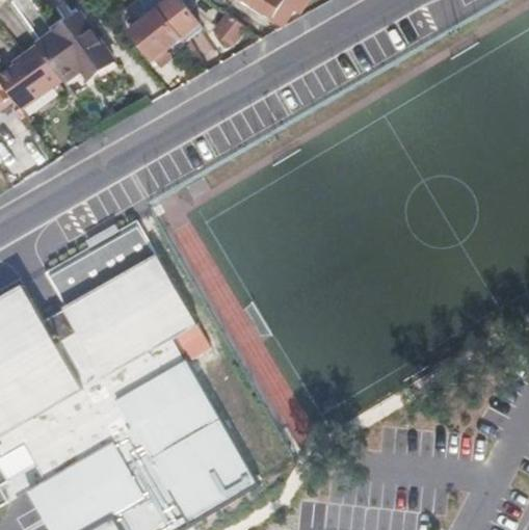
[(166,0),(129,30),(152,58),(197,23),(180,0),(166,0)]
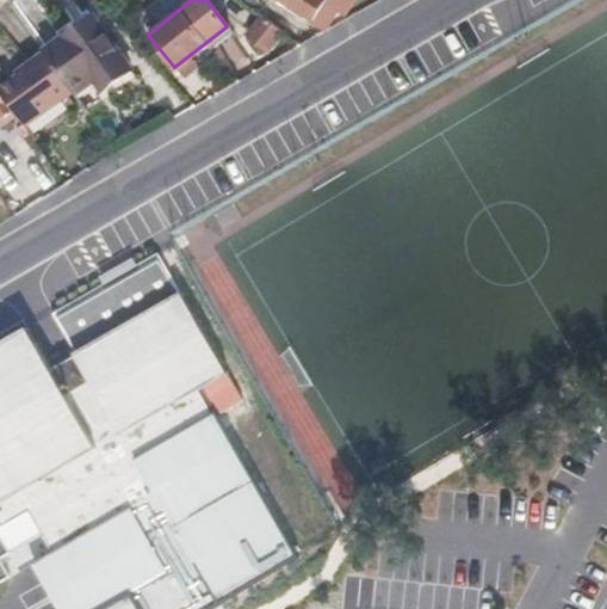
[(311,20),(324,29),(333,17),(339,20),(352,0),(283,0),(313,18),(311,20)]
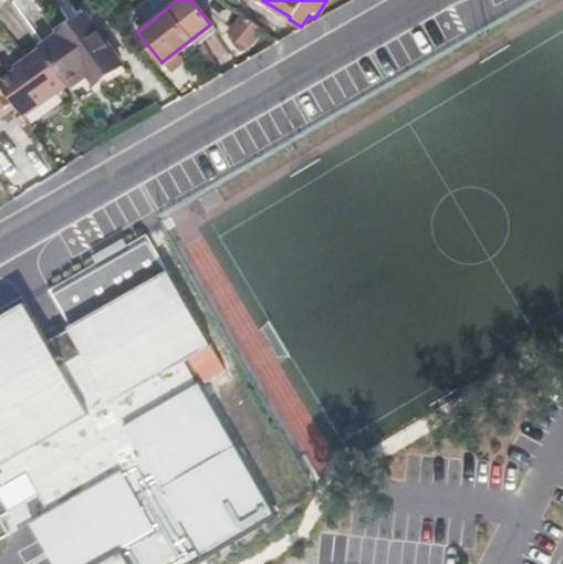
[(65,82),(69,86),(86,74),(92,83),(120,63),(83,13),(39,45),(40,47),(65,82)]
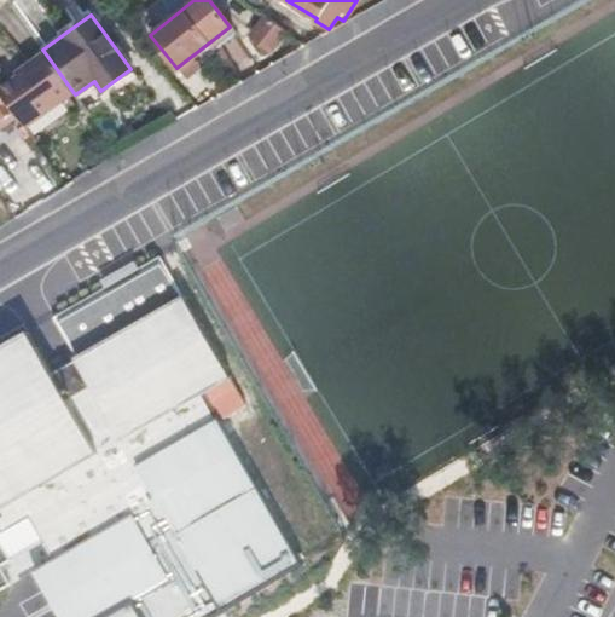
[(71,90),(44,51),(24,64),(27,67),(0,86),(0,93),(23,125),(71,90)]
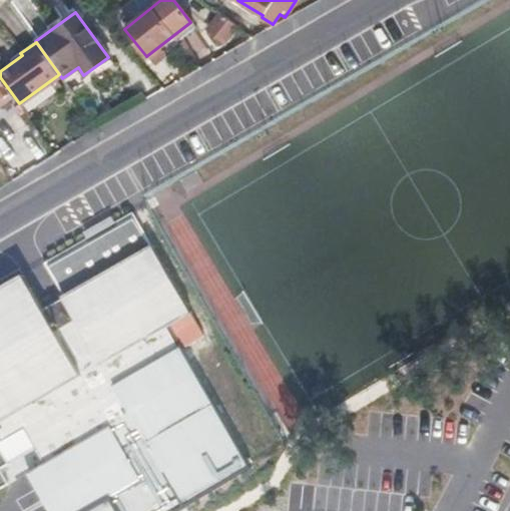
[(0,105),(12,97),(0,79),(0,105)]
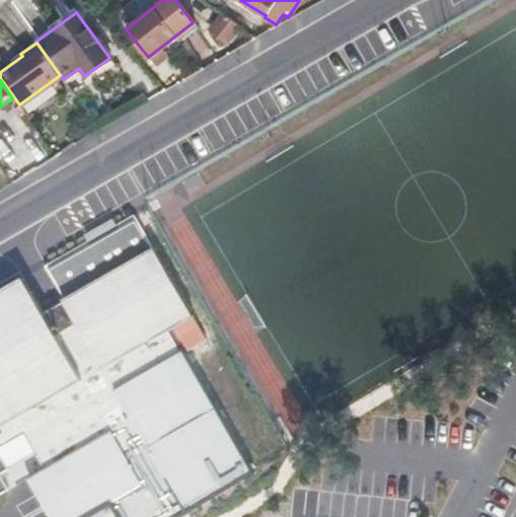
[(0,446),(22,434),(32,452),(43,468),(26,475),(50,516),(175,516),(183,512),(248,470),(185,354),(204,339),(132,214),(43,266),(62,299),(61,300),(62,301),(42,313),(21,279),(0,290),(0,491),(5,489),(0,479),(0,471),(6,468),(5,467),(0,457),(0,446)]
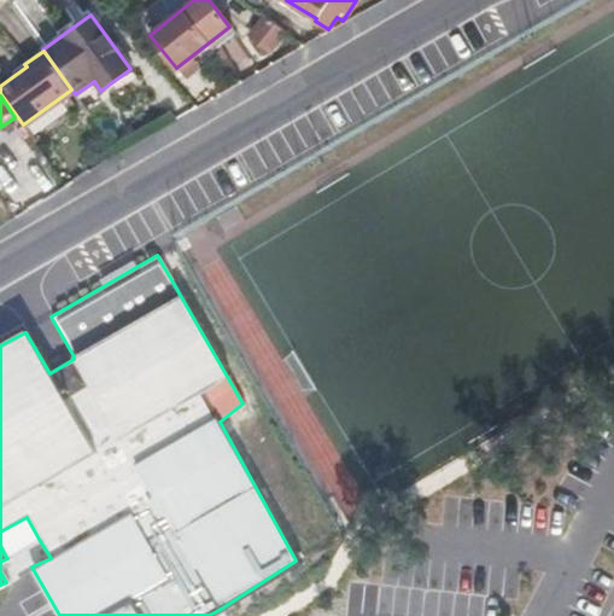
[(0,545),(6,557),(39,539),(27,517),(0,532),(0,545)]
